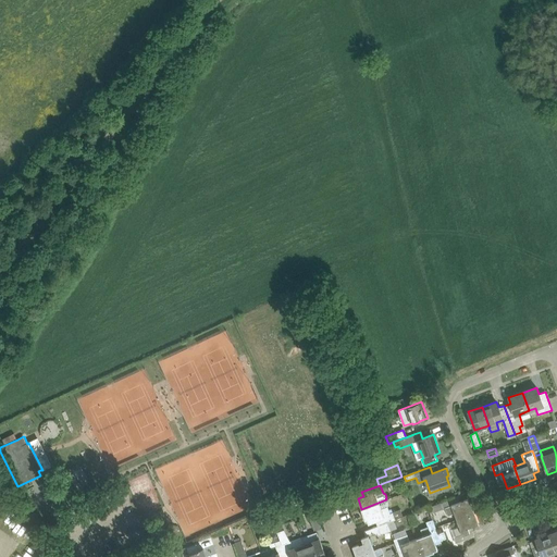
[(455,512),(458,520),(474,514),(470,503),(469,504),(468,499),(460,502),(458,496),(448,499),(441,503),(443,508),(445,507),(448,515),(455,512)]
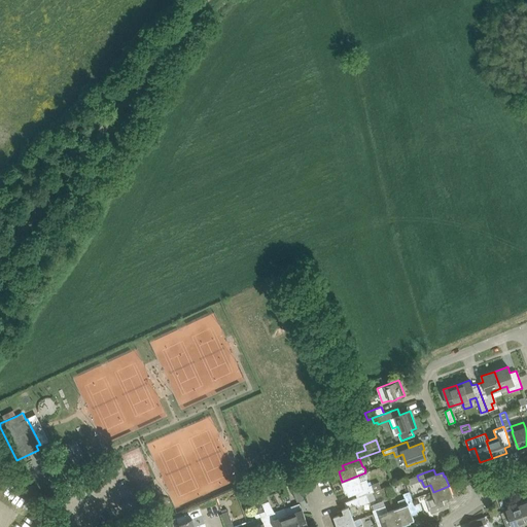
[(365,472),(342,482),(346,491),(347,490),(349,494),(355,492),(357,491),(359,497),(366,494),(370,492),(372,492),(369,485),(366,479),(367,477),(366,473),(365,472)]
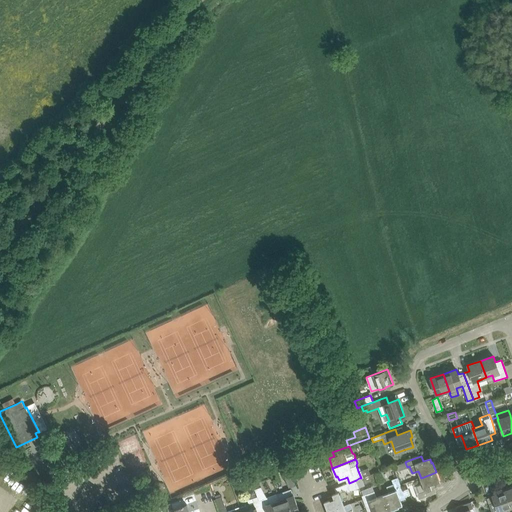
[(286,473),(284,474),(289,487),(296,485),(291,471),(286,473)]
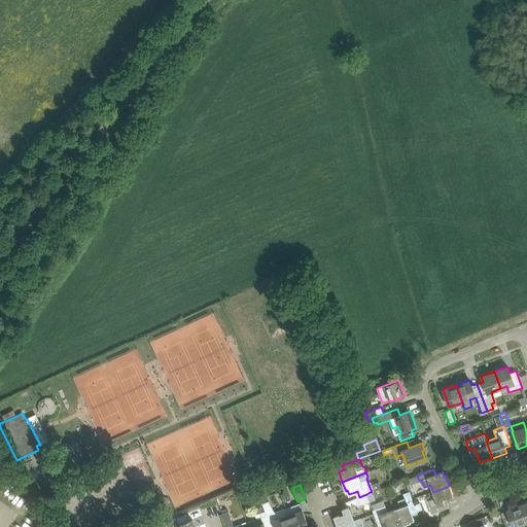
[(249,497),(244,486),(236,490),(240,501),(249,497)]
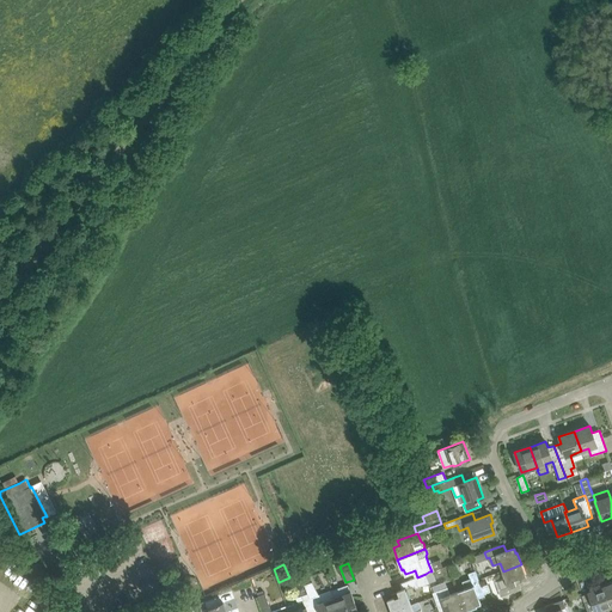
[(525,575),(521,564),(503,571),(506,577),(497,581),(501,588),(499,589),(501,597),(521,589),(519,582),(521,582),(521,581),(519,577),(525,575)]
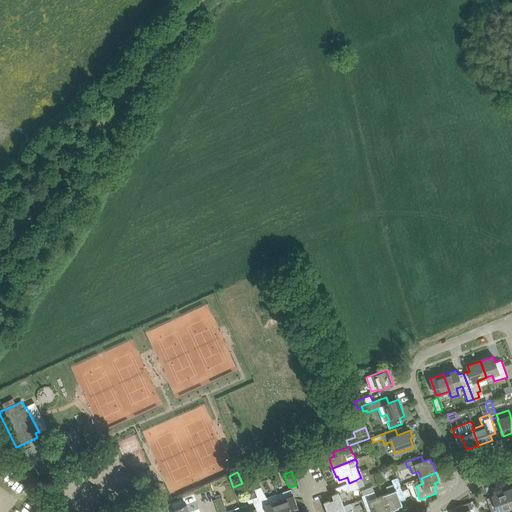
[(386,486),(388,492),(381,494),(388,511),(398,507),(397,506),(401,504),(400,501),(405,499),(397,477),(391,479),(393,483),(386,486)]
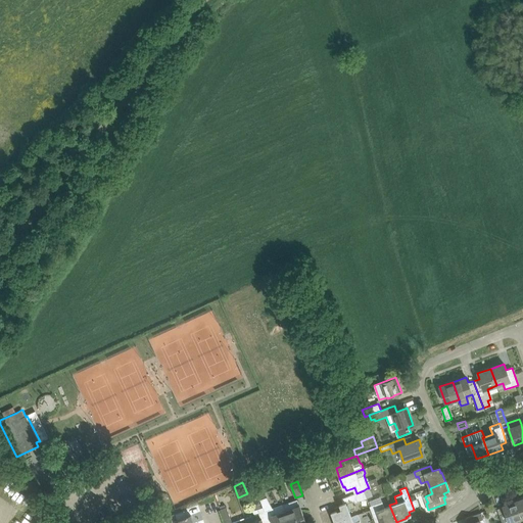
[(357,493),(352,494),(354,501),(355,503),(367,498),(367,497),(364,490),(357,493)]
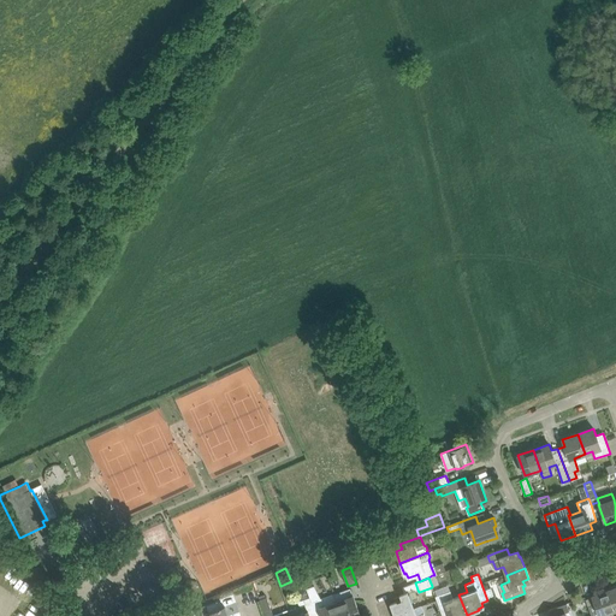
[(396,603),(390,604),(395,615),(415,609),(412,602),(419,599),(415,590),(418,590),(415,582),(403,587),(406,593),(395,598),(396,603)]
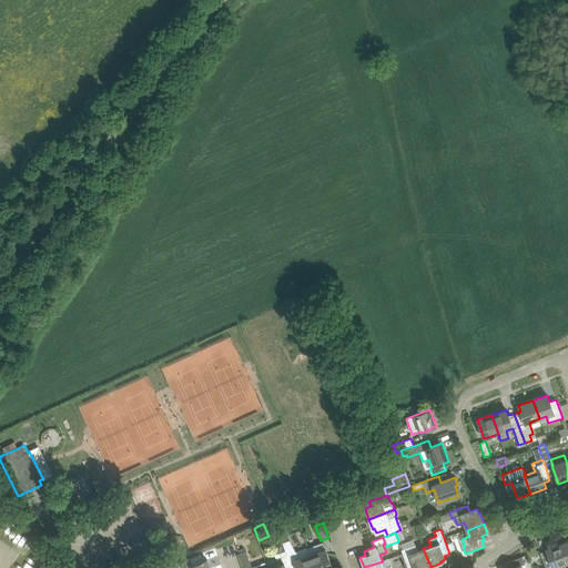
[(290,540),(283,543),(285,550),(291,567),(297,567),(298,567),(314,567),(310,555),(307,548),(296,551),(290,540)]
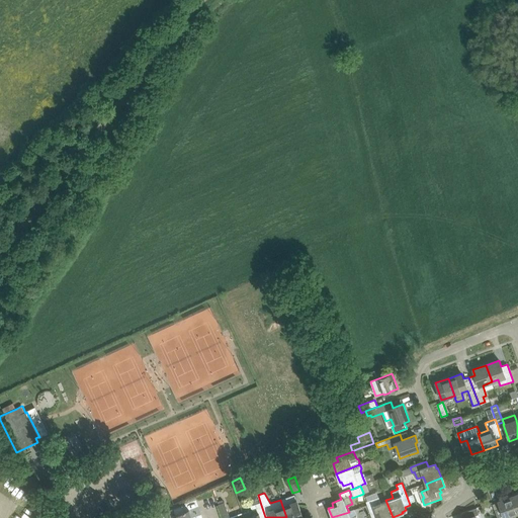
[(286,498),(280,500),(282,506),(286,517),(297,517),(297,516),(301,515),(294,495),(287,497),(286,498)]
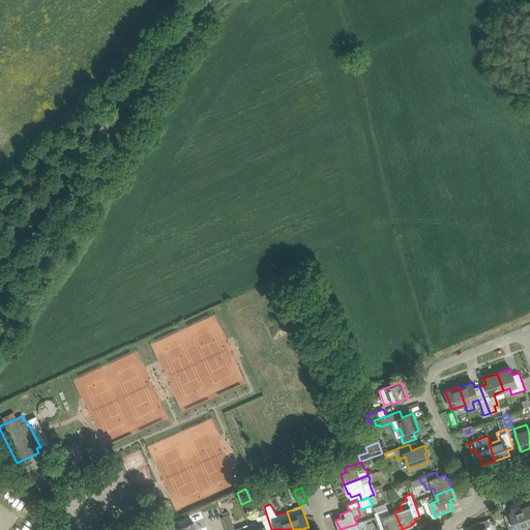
[(523,529),(523,528),(529,525),(523,507),(509,512),(512,520),(506,522),(508,529),(523,529)]
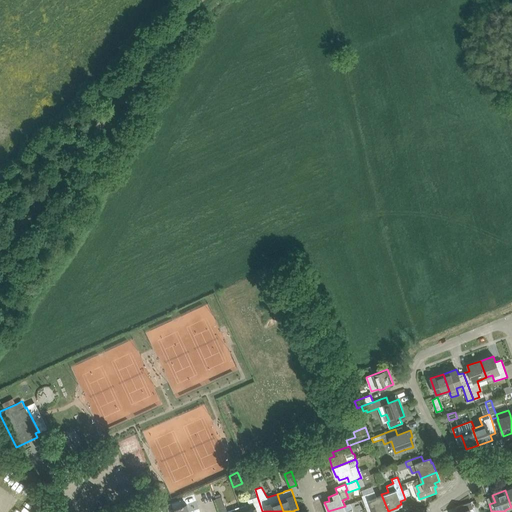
[(370,511),(373,511),(384,511),(388,511),(381,494),(376,496),(374,491),(361,495),(367,511),(370,511)]
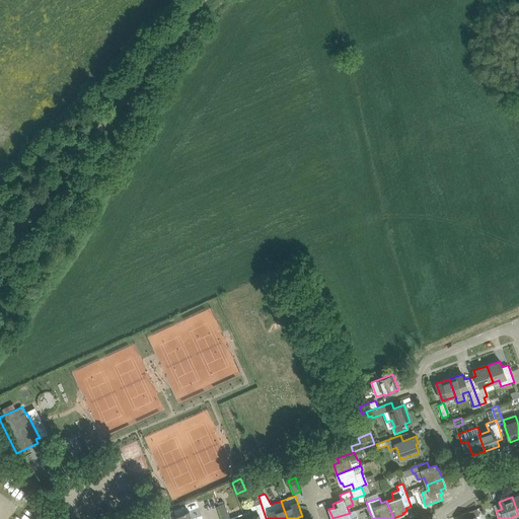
[(229,515),(225,503),(219,505),(223,517),(229,515)]
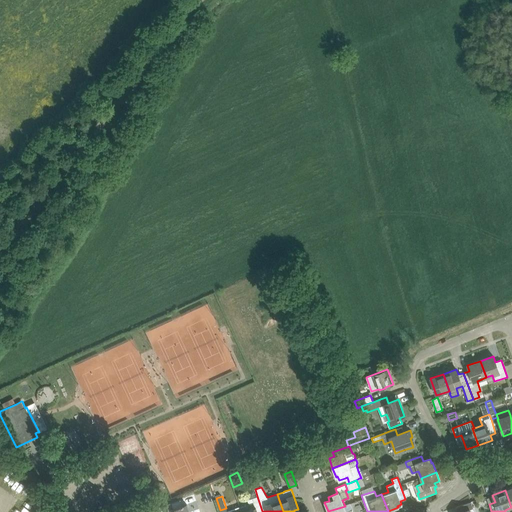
[(246,505),(240,507),(241,511),(262,511),(257,496),(251,499),(248,500),(249,504),(246,505)]
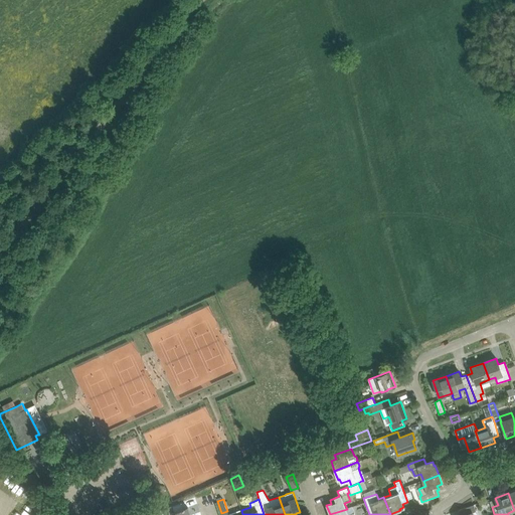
[(180,503),(161,510),(162,514),(190,514),(188,507),(184,509),(184,508),(182,508),(180,503)]
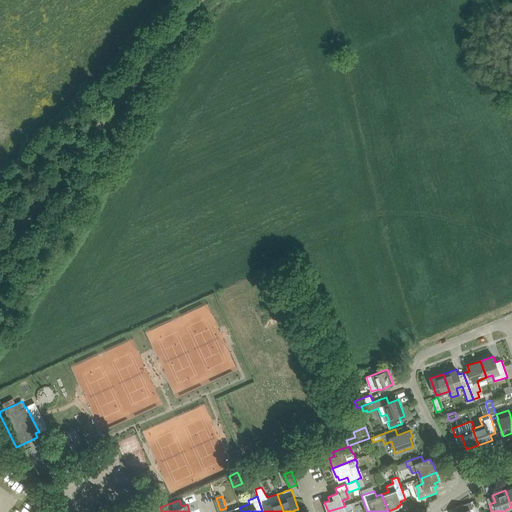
[(470,511),(470,509),(473,508),(471,502),(456,507),(457,511),(470,511)]
